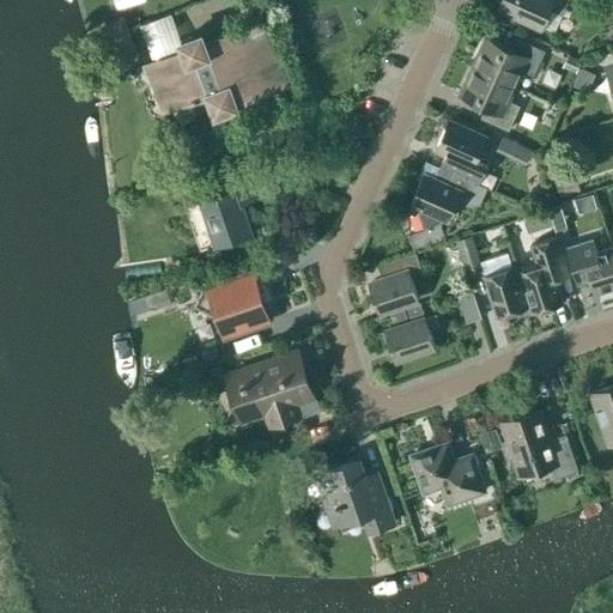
[(502,0),(499,7),(540,26),(541,25),(554,31),(562,16),(568,0),(502,0)]
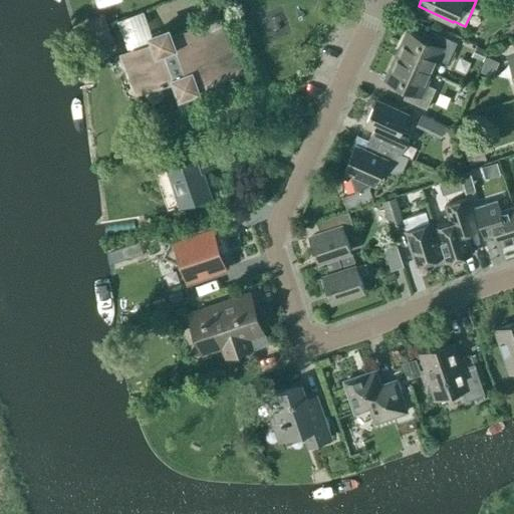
[(482,0),(480,7),(492,13),(497,0),(482,0)]
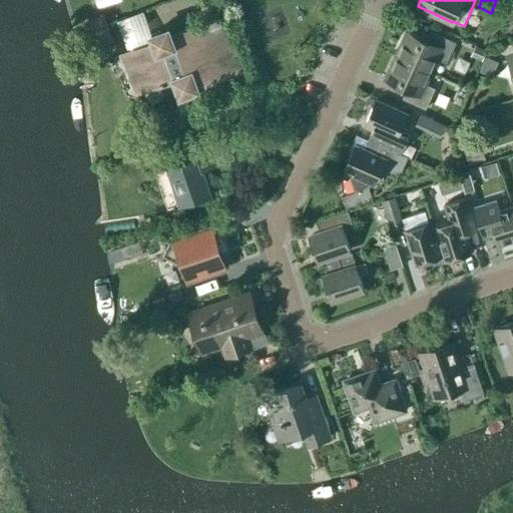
[(219,18),(219,17),(170,36),(167,27),(150,34),(153,42),(123,54),(124,54),(128,53),(138,81),(139,81),(142,90),(160,83),(160,84),(166,82),(165,81),(174,78),(180,95),(197,88),(196,86),(235,72),(237,77),(238,77),(227,48),(216,19),(219,18)]
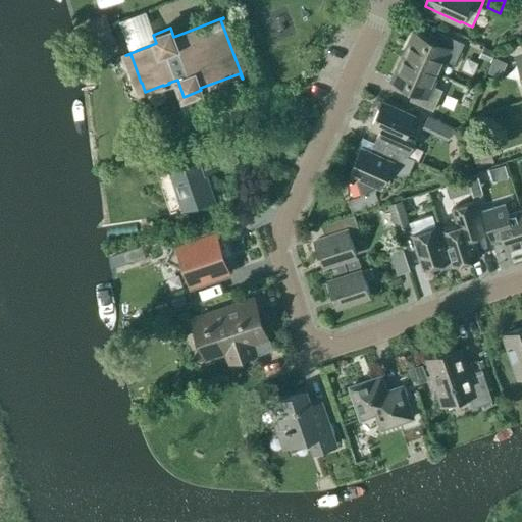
[(436,43),(414,33),(403,56),(438,72),(444,60),(454,64),(464,44),(440,33),(436,43)]
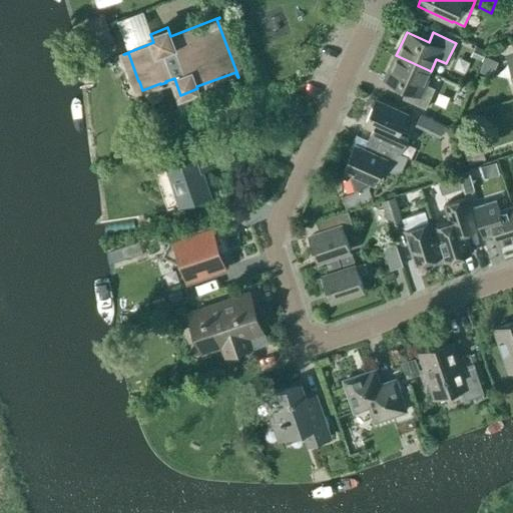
[(469,56),(481,61),(486,50),(474,45),(469,56)]
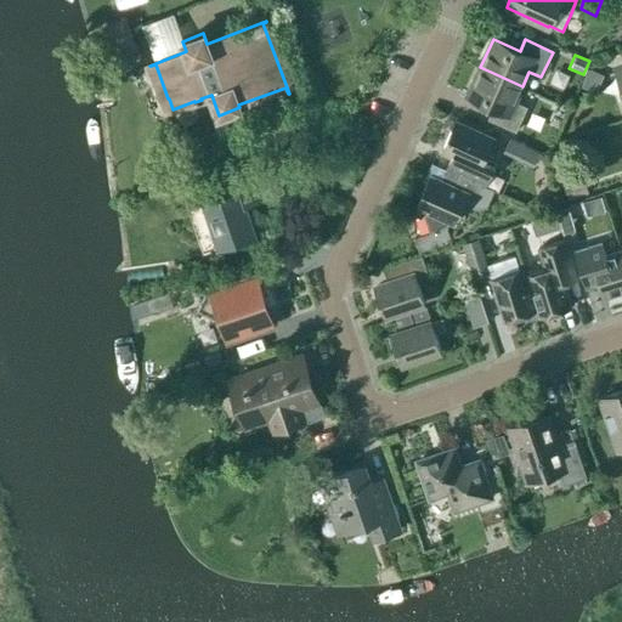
[(515,102),(522,86),(480,67),(467,96),(493,108),(488,119),(515,133),(527,107),(515,102)]
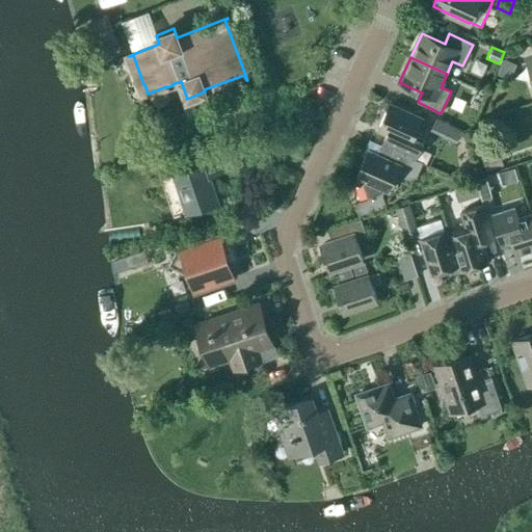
[(504,59),(497,75),(509,80),(515,64),(504,59)]
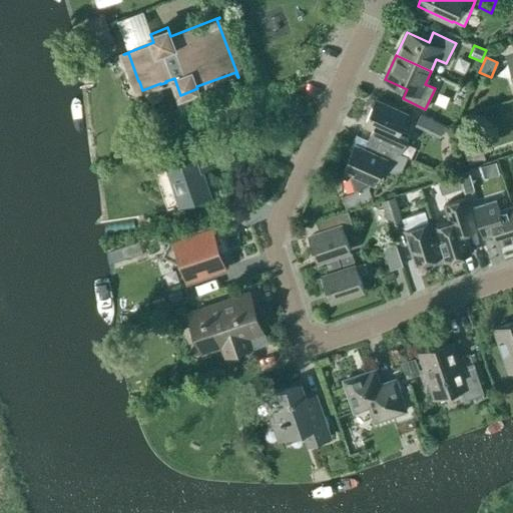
[(383,132),(378,144),(401,153),(409,134),(401,130),(407,115),(375,101),(365,124),(383,132)]
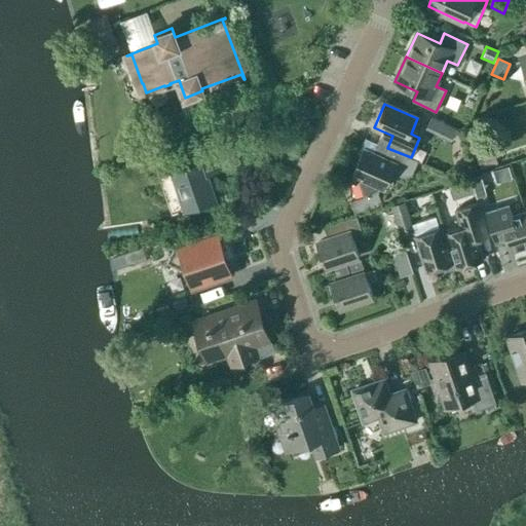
[(431,117),(426,126),(437,130),(441,121),(431,117)]
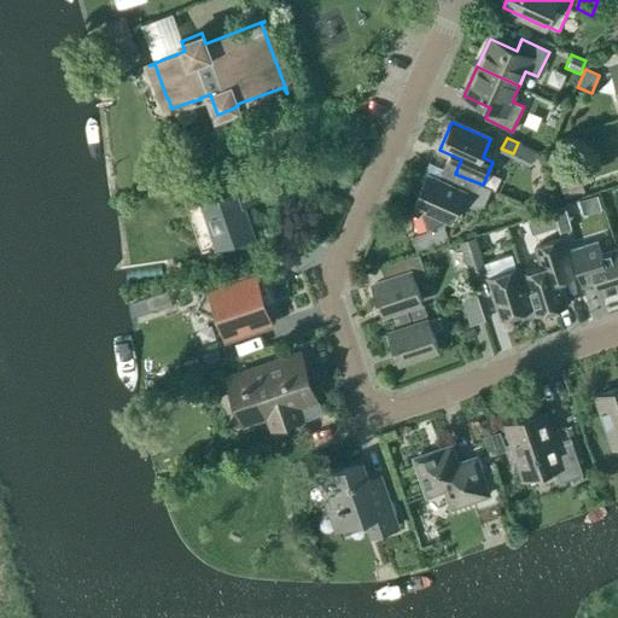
[(417,250),(448,239),(444,227),(448,220),(453,222),(461,204),(472,209),(482,207),(490,190),(482,186),(483,185),(455,174),(449,187),(426,176),(414,204),(425,209),(421,215),(427,231),(410,237),(417,250)]
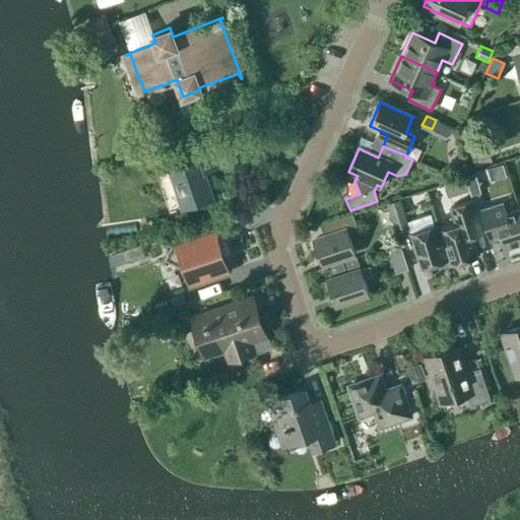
[(184,156),(186,164),(157,174),(171,212),(213,197),(204,173),(219,168),(212,147),(184,156)]
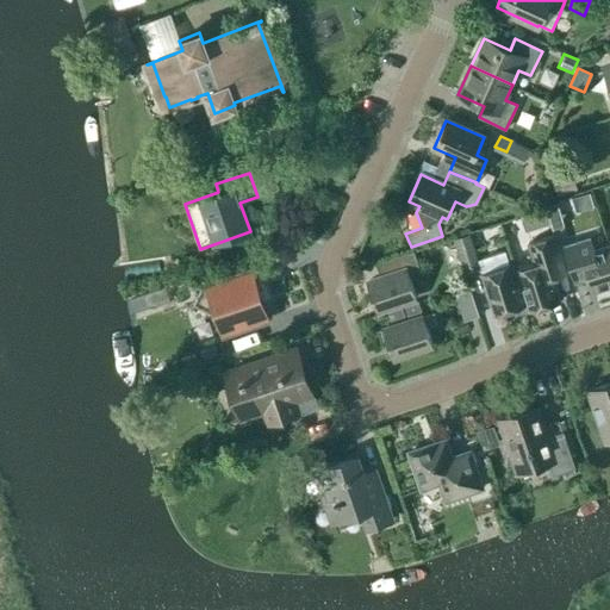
[(549,180),(555,198),(577,191),(571,173),(549,180)]
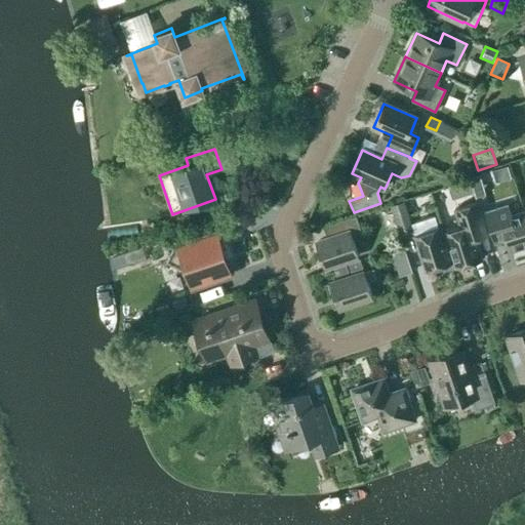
[(470,180),(448,188),(452,200),(473,193),(470,180)]
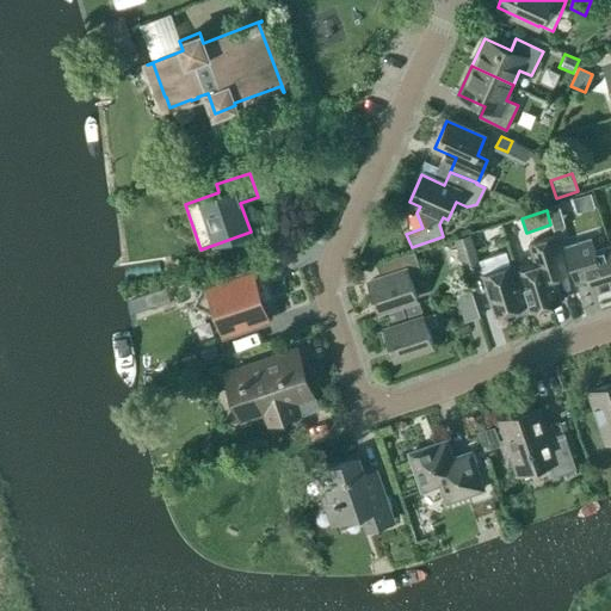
[(288,215),(276,218),(279,233),(291,229),(288,215)]
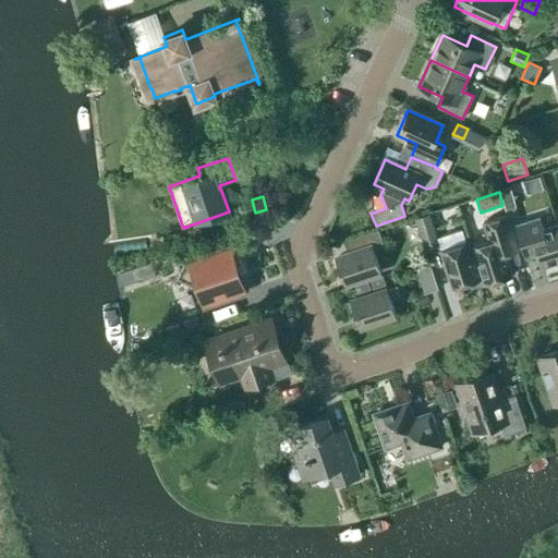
[(416,221),(425,247),(439,242),(431,216),(416,221)]
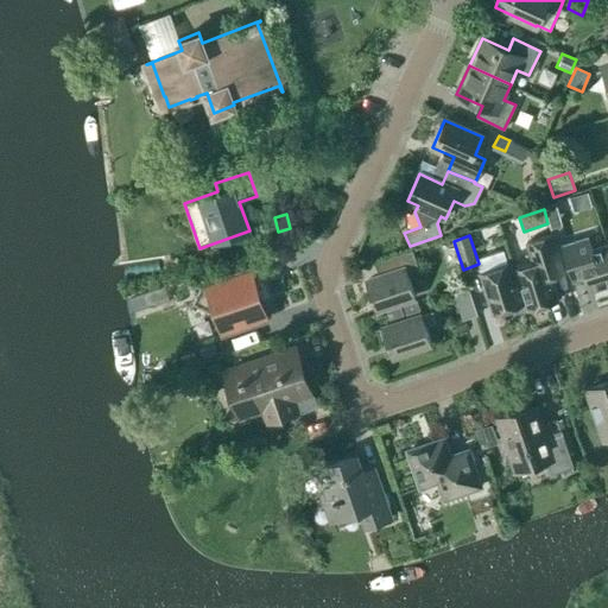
[(529,310),(558,301),(551,279),(564,274),(552,235),(526,244),(533,264),(515,270),(529,310)]
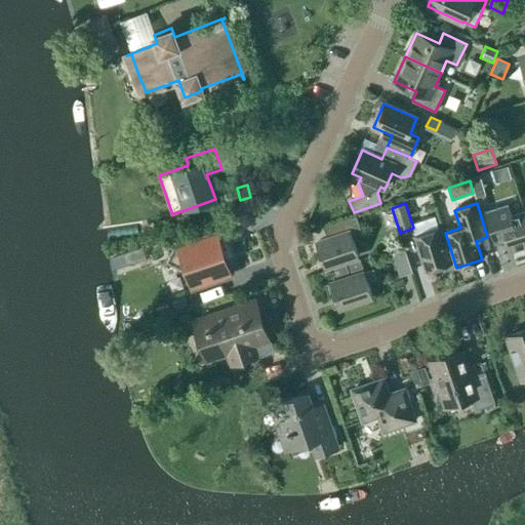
[(510,251),(524,246),(524,214),(524,211),(511,215),(508,205),(496,208),(497,209),(485,212),(494,243),(507,239),(510,251)]
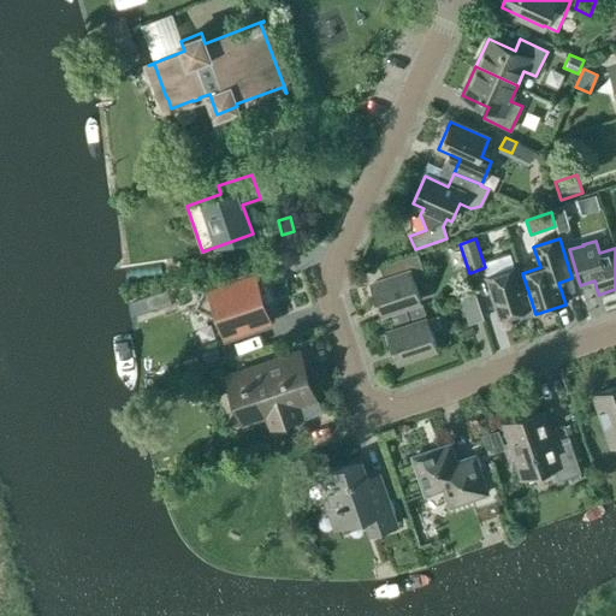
[(421,301),(414,282),(426,278),(418,254),(390,262),(395,277),(371,285),(380,314),(421,301)]
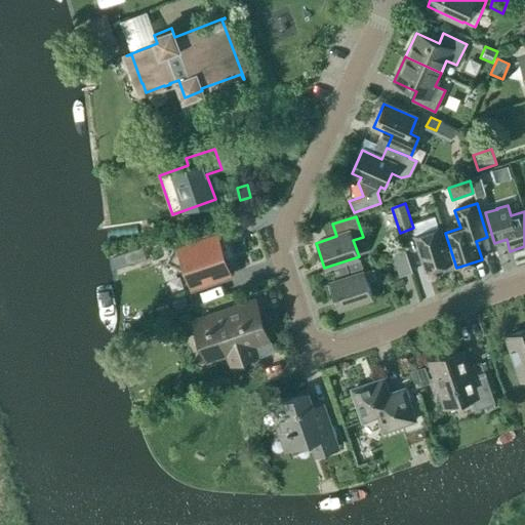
[(414,236),(426,271),(451,263),(440,228),(414,236)]
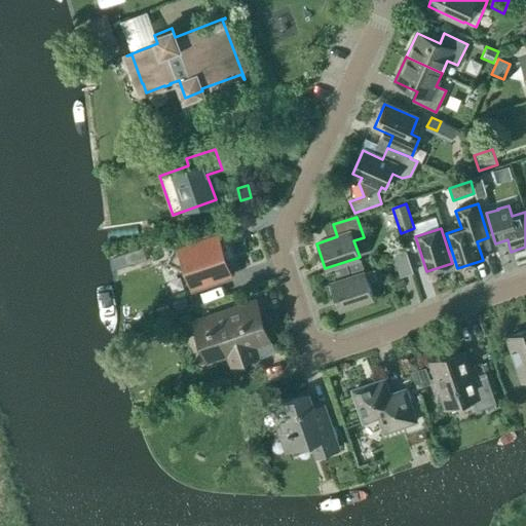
[(173,250),(166,263),(180,269),(184,267),(191,290),(232,275),(218,232),(177,247),(178,249),(173,250)]
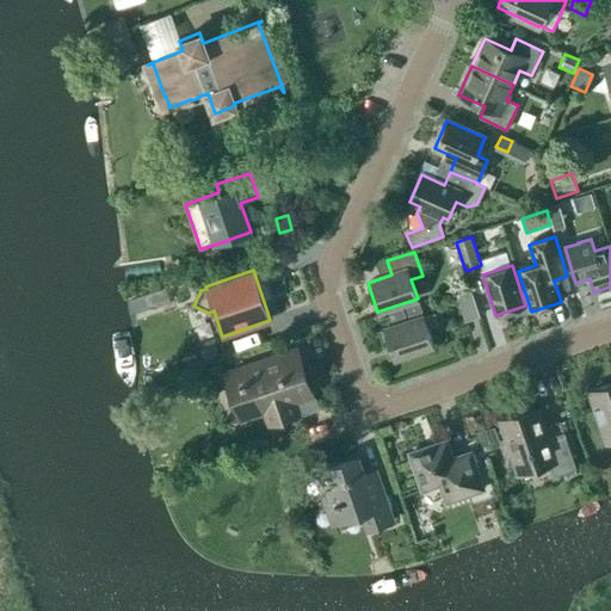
[(166,288),(147,294),(150,307),(170,301),(166,288)]
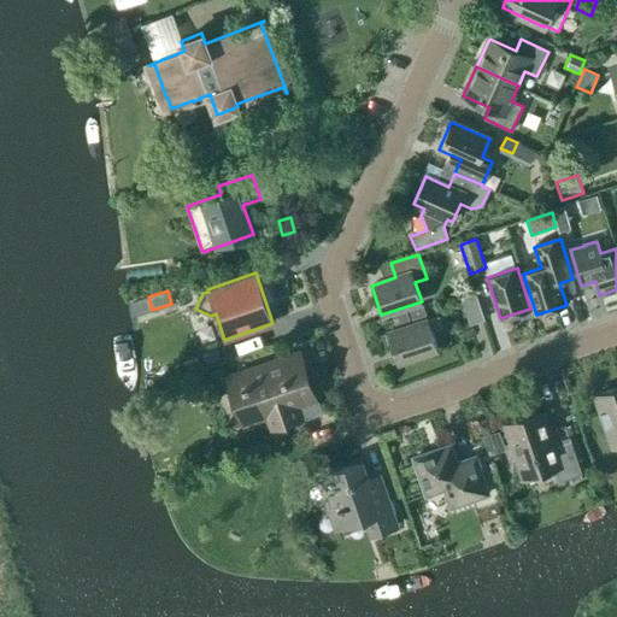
[(460,298),(470,325),(485,321),(475,293),(460,298)]
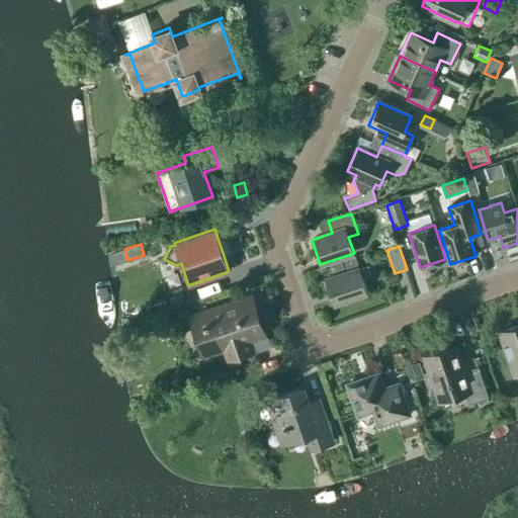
[(355,256),(343,260),(346,269),(358,265),(355,256)]
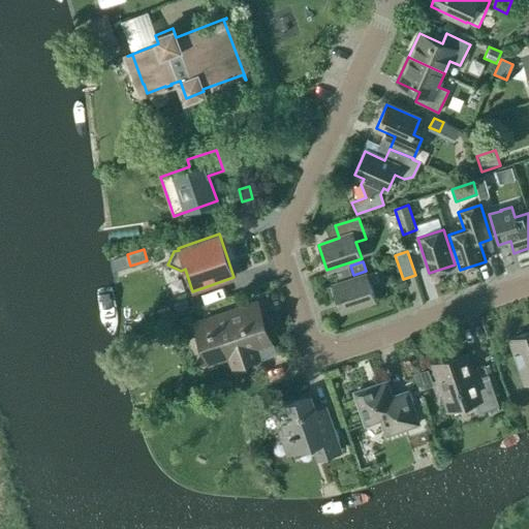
[(348,267),(336,271),(339,279),(351,275),(348,267)]
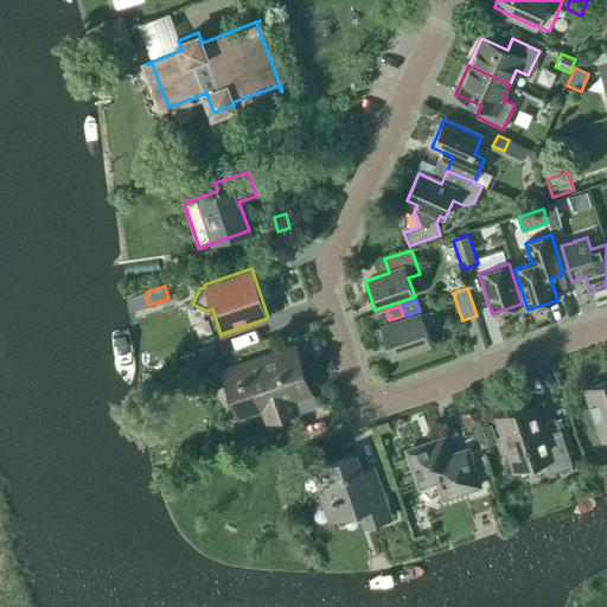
[(432,312),(382,328),(391,357),(429,344),(423,326),(435,321),(432,312)]
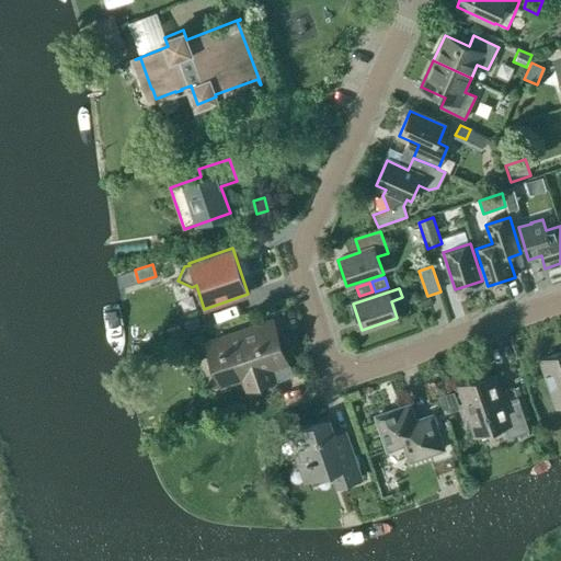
[(203,342),(206,352),(212,351),(224,386),(243,379),(245,387),(270,379),(267,370),(285,365),(271,321),(228,335),(228,334),(203,342)]
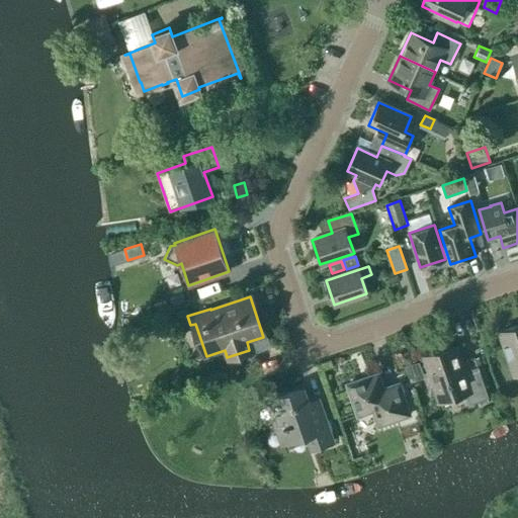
[(514,374),(517,372),(517,325),(500,332),(514,374)]
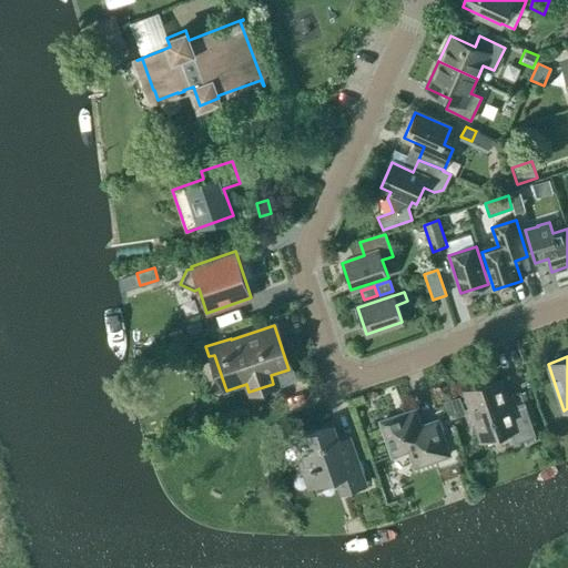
[(536,436),(524,402),(511,406),(503,379),(463,393),(479,439),(514,428),(518,442),(536,436)]
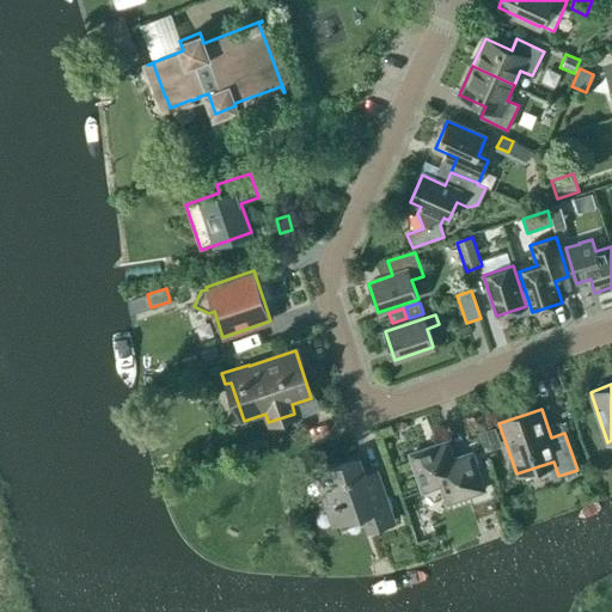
[(495,428),(478,434),(484,452),(501,446),(495,428)]
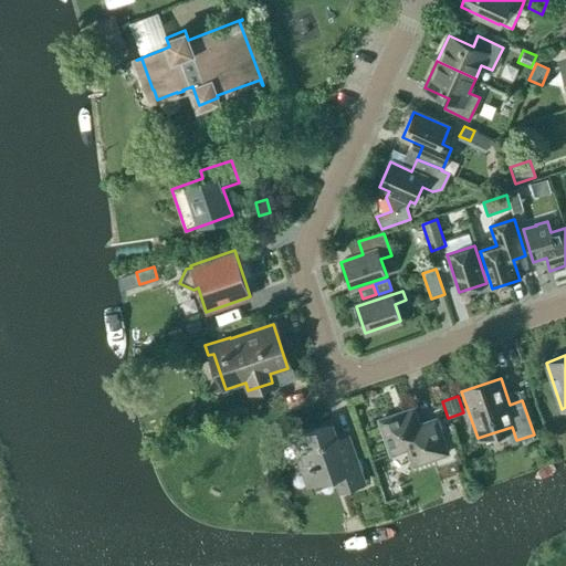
[(391,453),(408,448),(413,464),(447,453),(436,419),(419,426),(412,409),(379,420),(391,453)]
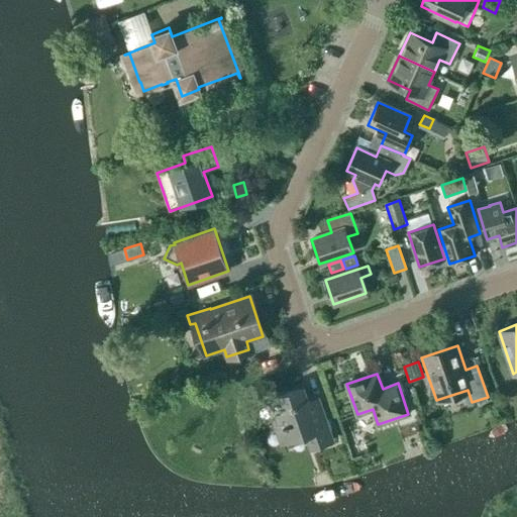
[(312,447),(332,440),(317,398),(308,402),(303,387),(271,398),(267,399),(282,442),(307,434),(312,447)]
